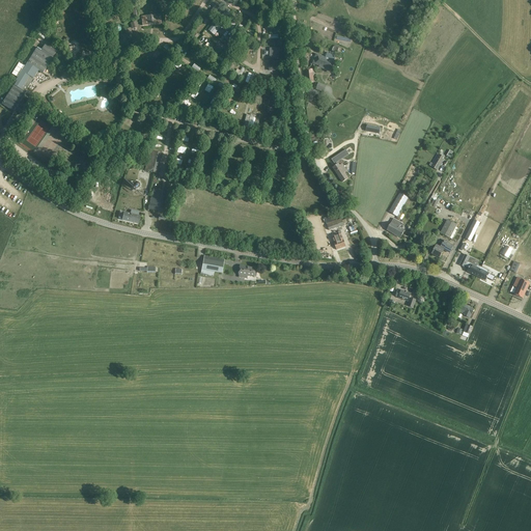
[(217,3),(211,12),(215,16),(222,6),(217,3)]
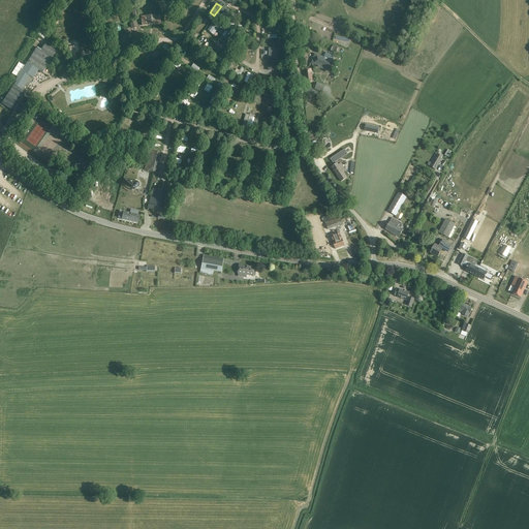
[(226,9),(219,20),(222,22),(229,12),(226,9)]
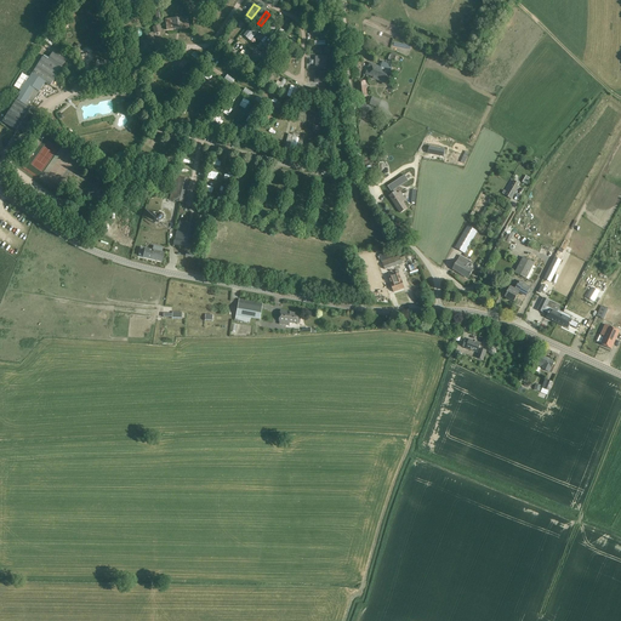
[(188,17),(165,20),(166,30),(189,28),(188,17)]
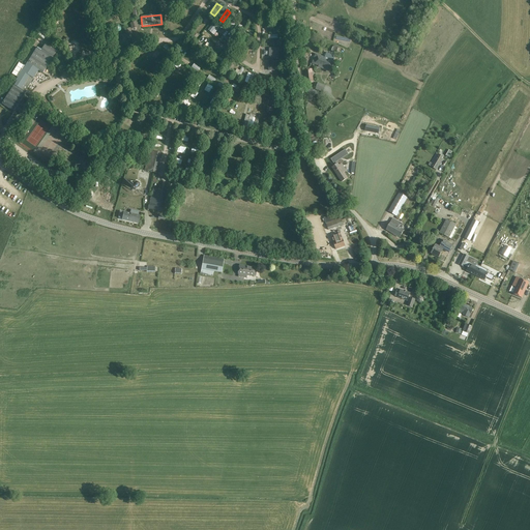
[(215,30),(219,25),(214,21),(207,30),(210,32),(212,28),(215,30)]
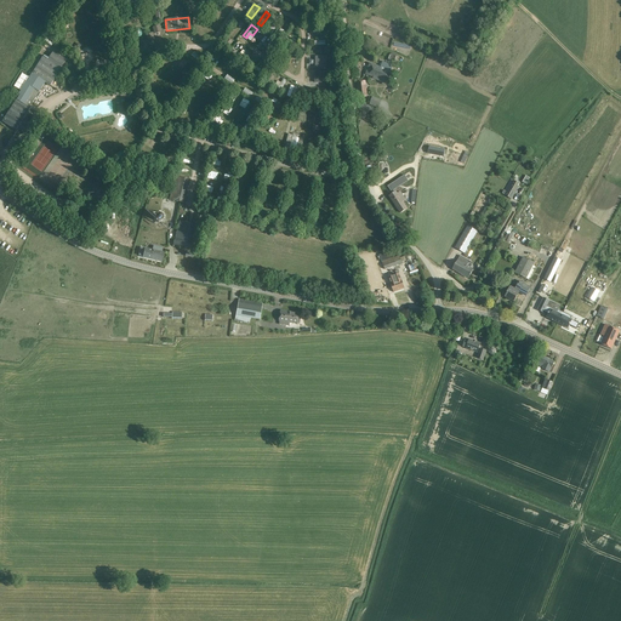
[(267,33),(272,36),(278,27),(273,24),(267,33)]
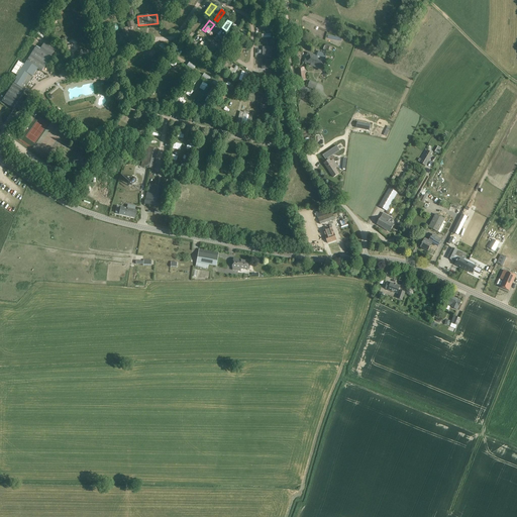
[(238,35),(244,40),(246,37),(245,36),(246,34),(242,31),(241,33),(240,33),(238,35)]
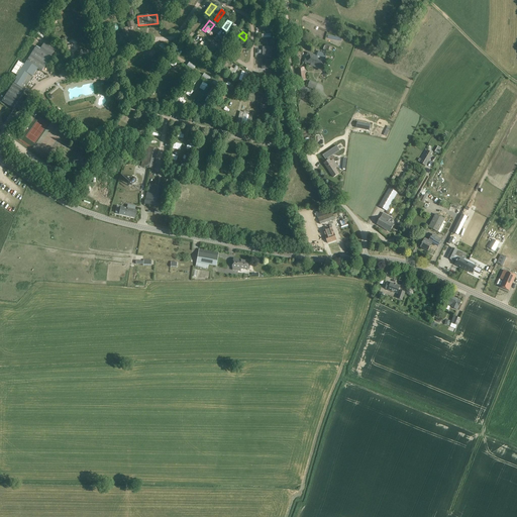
[(208,44),(205,42),(204,43),(202,41),(198,46),(203,50),(208,44)]
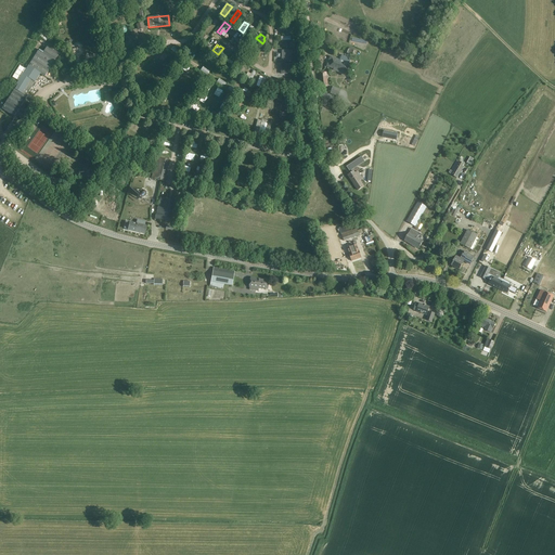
[(3,110),(14,116),(18,110),(15,107),(18,103),(20,104),(26,95),(31,87),(34,88),(37,84),(35,82),(40,74),(44,76),(59,54),(48,48),(44,53),(39,50),(26,71),(20,66),(12,78),(18,81),(16,85),(18,86),(3,110)]
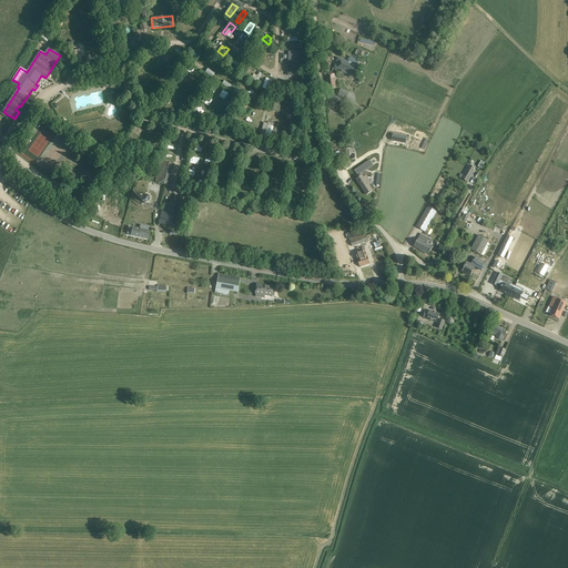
[(300,56),(300,51),(288,51),(288,62),(297,62),(297,56),(300,56)]
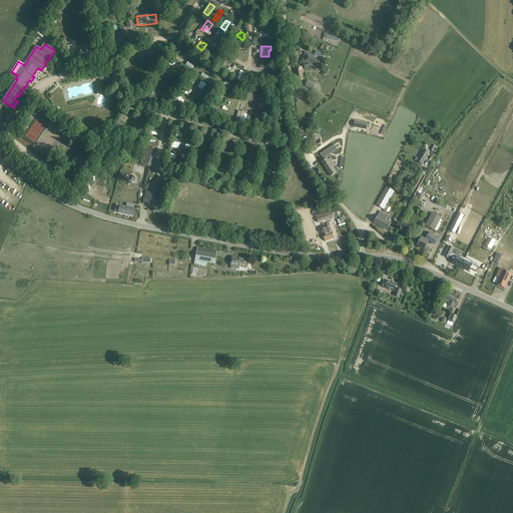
[(320,69),(325,54),(317,51),(315,55),(306,52),(303,61),(309,64),(309,65),(320,69)]
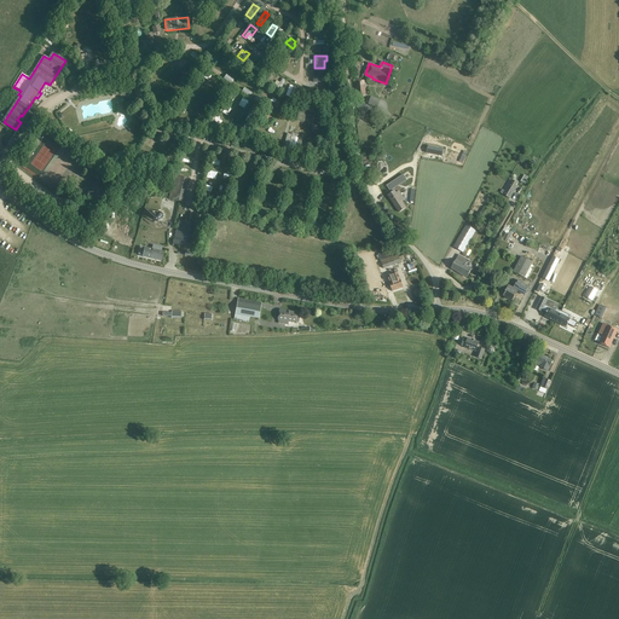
[(324,70),(314,70),(314,82),(325,84),(325,79),(324,77),(324,70)]
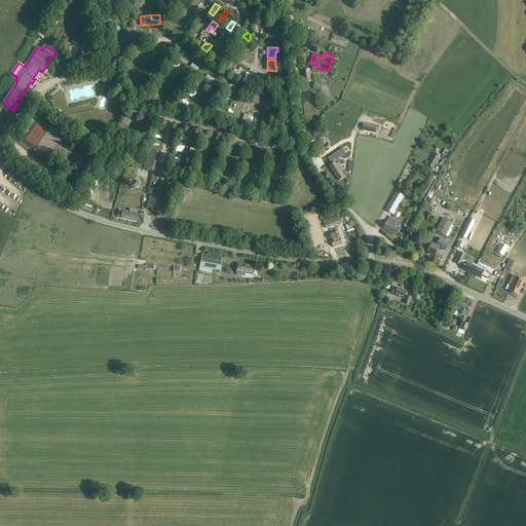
[(238,70),(235,69),(233,72),(235,74),(234,75),(237,77),(242,69),(239,68),(238,70)]
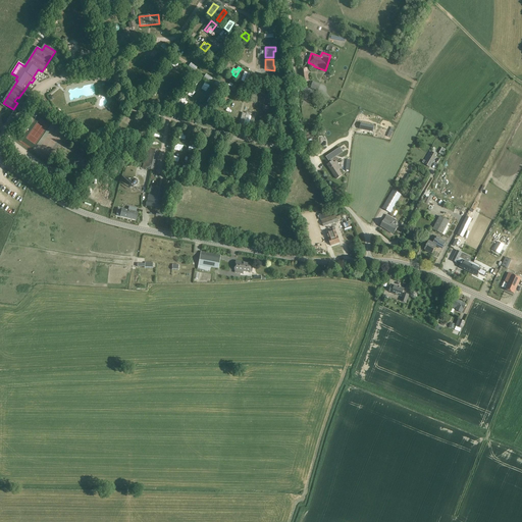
[(309,81),(307,68),(300,69),(302,82),(309,81)]
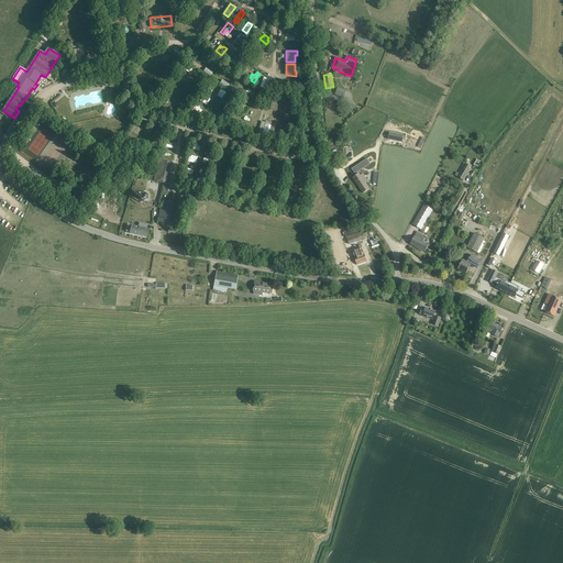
[(269,79),(264,77),(261,87),(266,89),(269,79)]
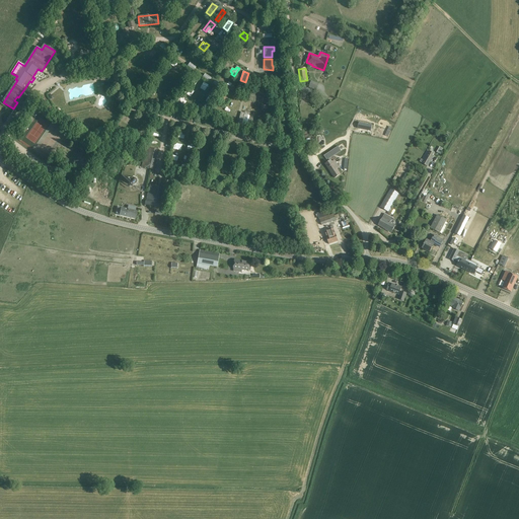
[(107,80),(107,76),(93,79),(94,81),(100,79),(101,84),(103,84),(103,81),(107,80)]
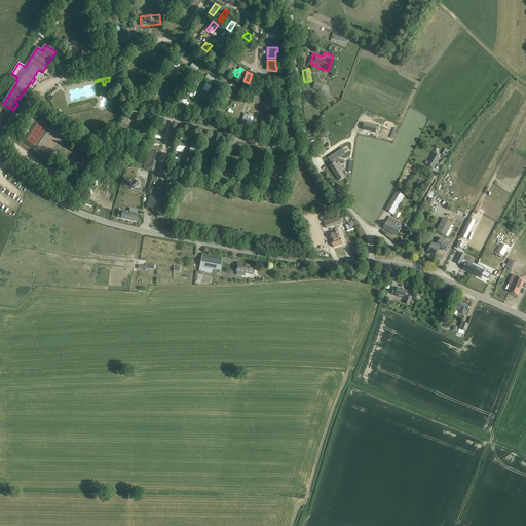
[(321,91),(324,84),(315,81),(312,88),(321,91)]
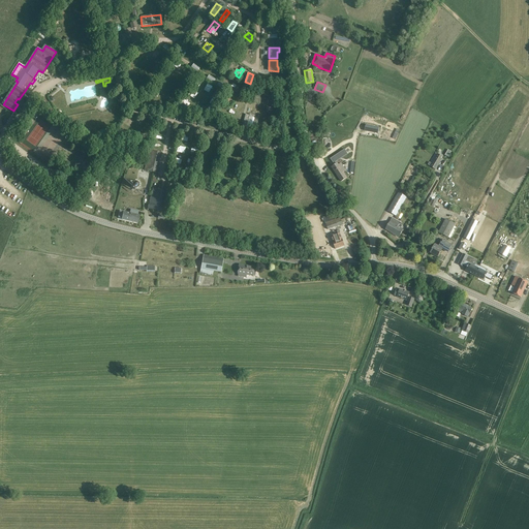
[(189,107),(191,102),(185,98),(182,103),(189,107)]
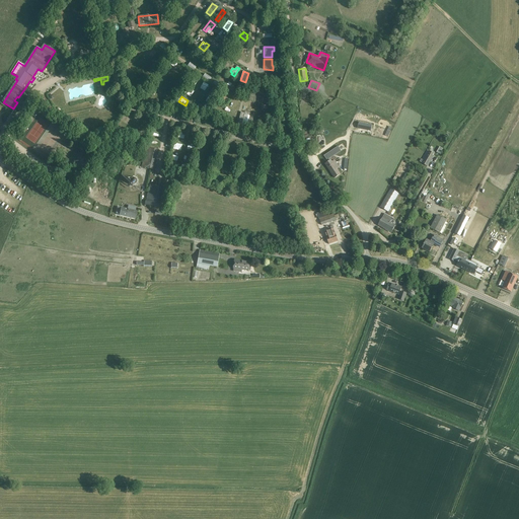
[(250,128),(253,115),(241,112),(238,125),(250,128)]
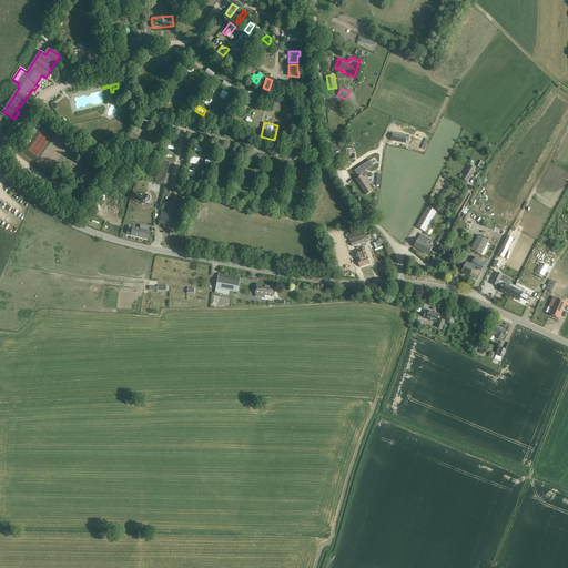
[(392,141),(406,143),(407,137),(393,133),(392,141)]
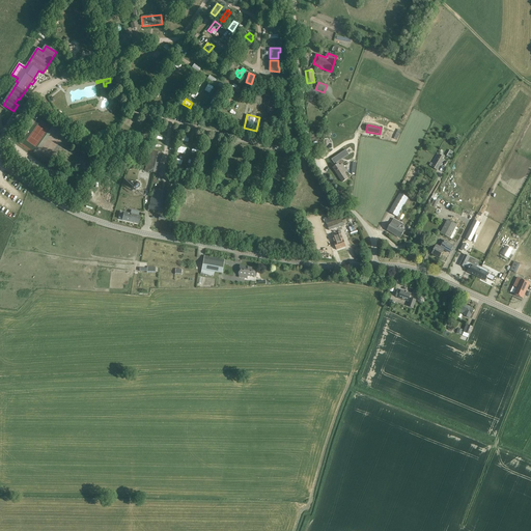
[(145,171),(156,174),(161,154),(149,150),(145,171)]
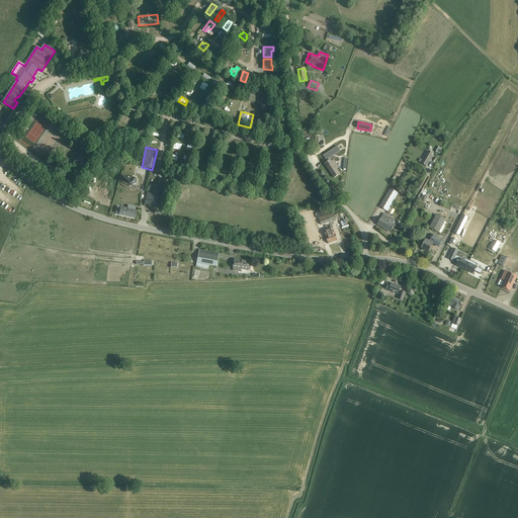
[(426,166),(434,154),(428,151),(421,163),(426,166)]
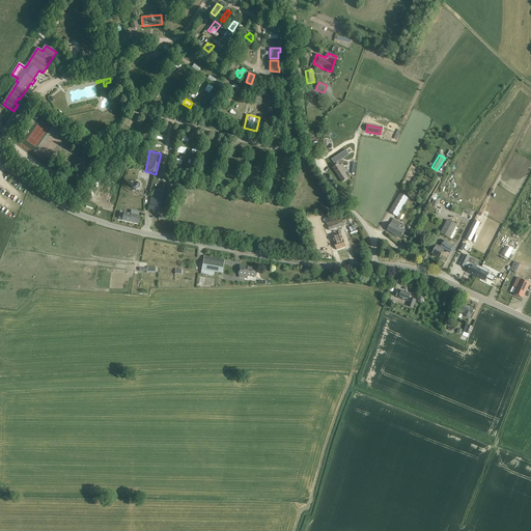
[(86,175),(92,168),(86,163),(85,165),(81,171),(86,175)]
